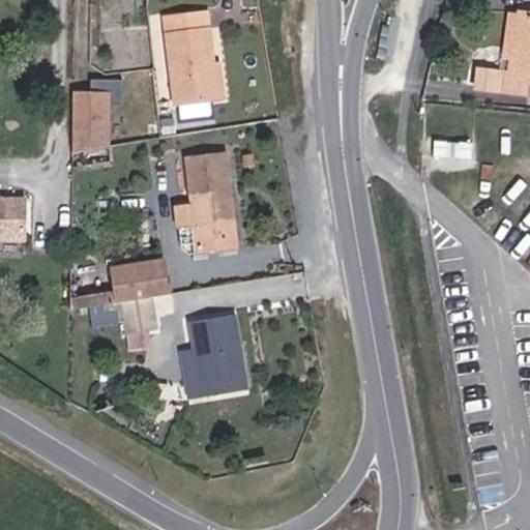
[(501,58),(511,59),(518,12),(507,10),(501,58)]
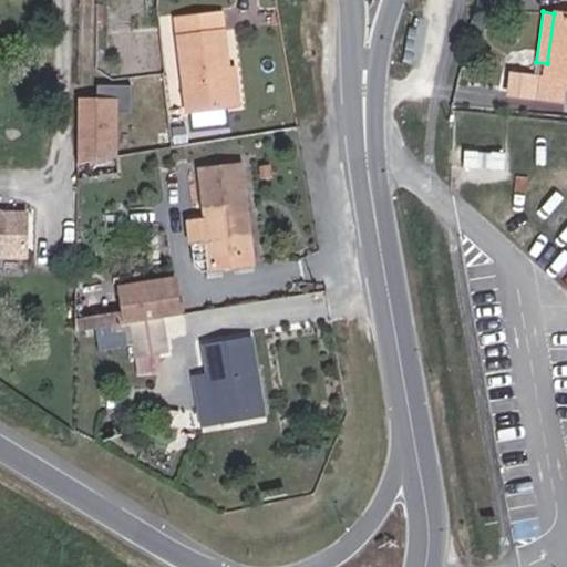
[(566,14),(554,13),(547,63),(545,79),(537,78),(535,98),(564,101),(566,83),(566,82),(566,14)]
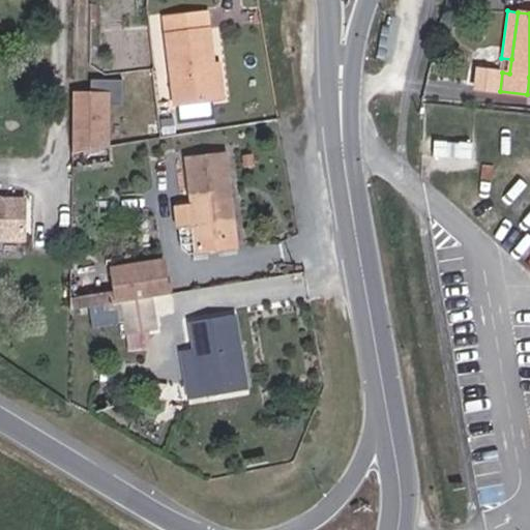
[(175,105),(213,99),(209,64),(213,64),(207,13),(165,18),(175,105)]
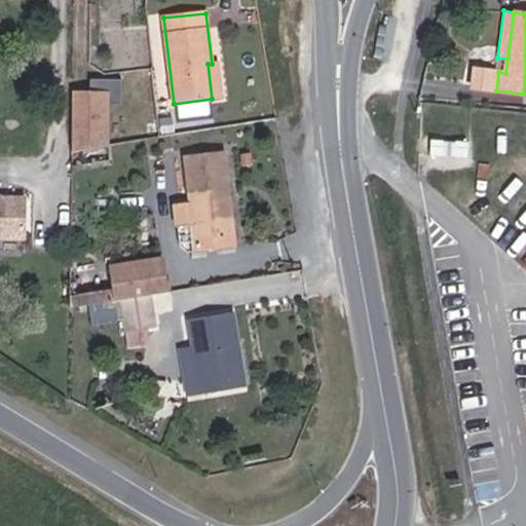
[(208,64),(212,99),(221,97),(217,63),(212,64),(208,64)]
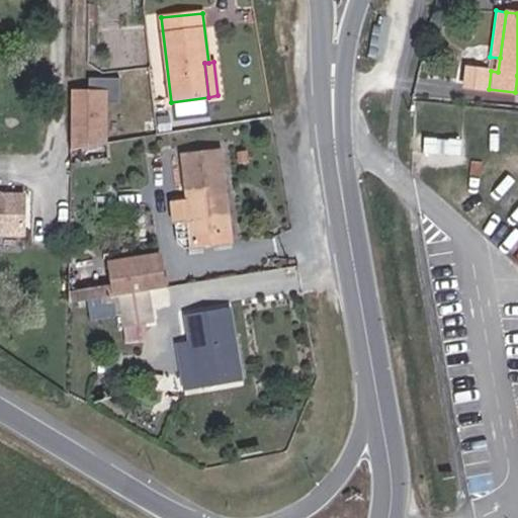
[(97,95),(71,94),(72,147),(97,145),(97,95)]
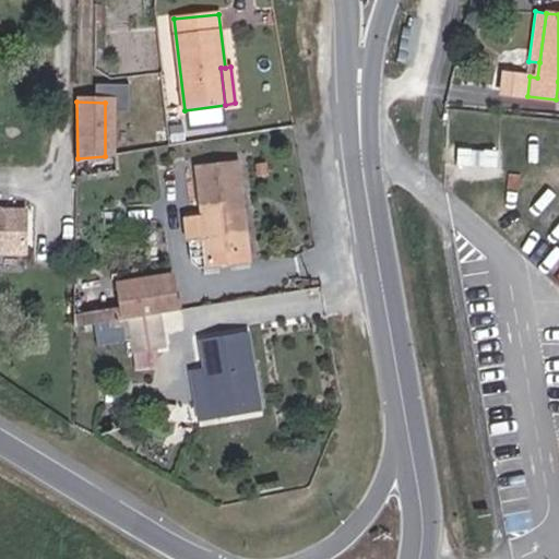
[(461,143),(459,158),(501,165),(503,150),(461,143)]
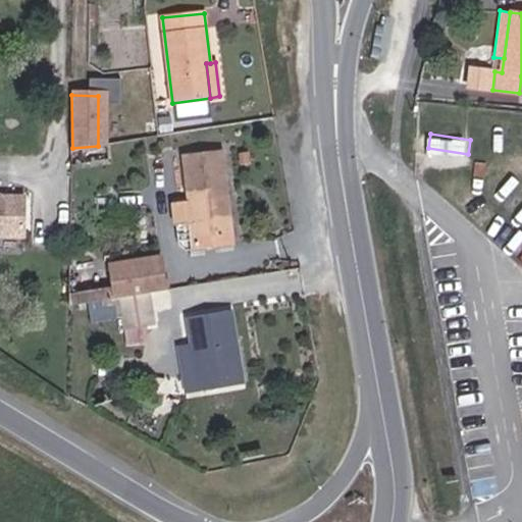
[(193,239),(233,235),(223,150),(181,154),(193,239)]
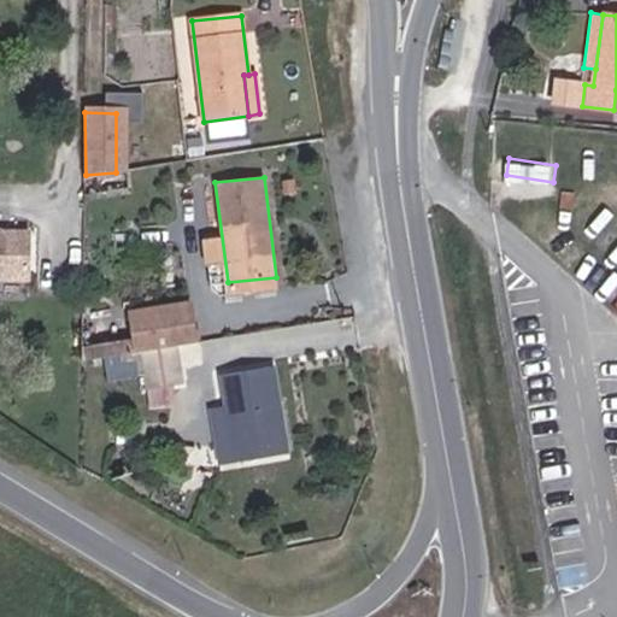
[(0,281),(29,282),(30,234),(5,234),(0,230),(0,281)]
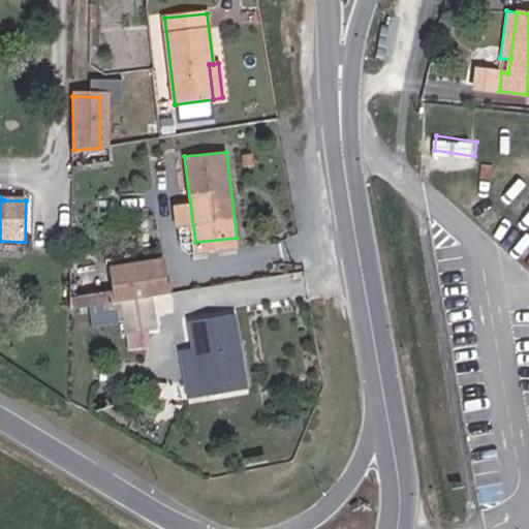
[(118,301),(166,293),(162,259),(113,269),(116,289),(118,301)]
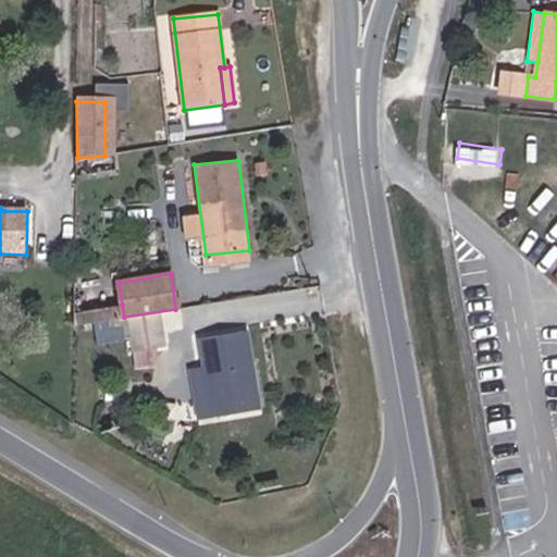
[(75,311),(75,325),(124,317),(122,305),(75,311)]
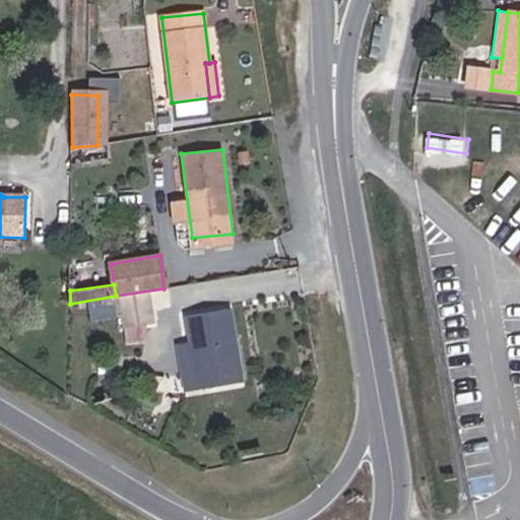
[(153,322),(148,291),(120,296),(125,327),(153,322)]
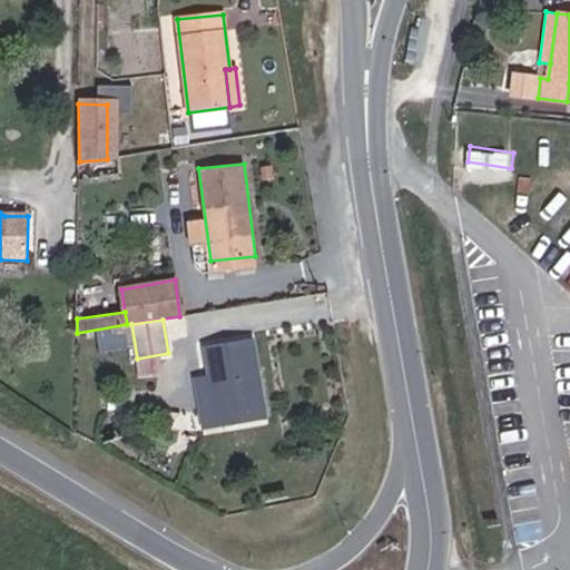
[(266,418),(254,337),(204,345),(208,374),(217,426),(266,418)]
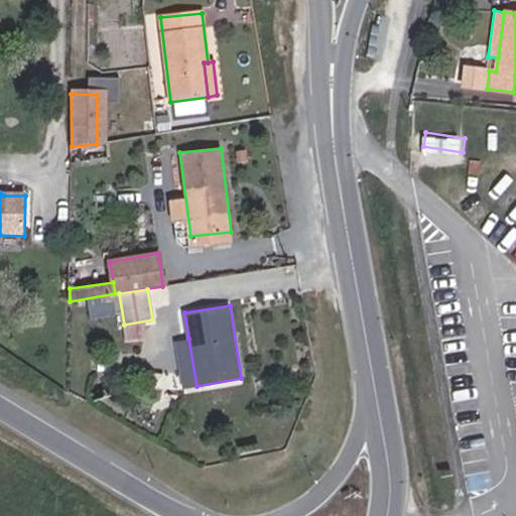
[(197,386),(188,339),(176,341),(184,388),(197,386)]
